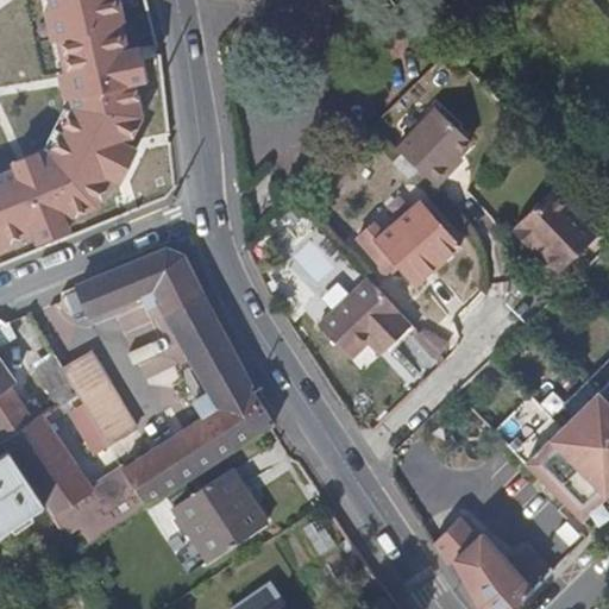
[(73,108),(146,117),(146,99),(144,83),(151,81),(148,54),(146,43),(135,44),(130,8),(127,0),(46,0),(54,39),(61,39),(68,68),(61,69),(64,83),(67,96),(73,96),(73,108)]
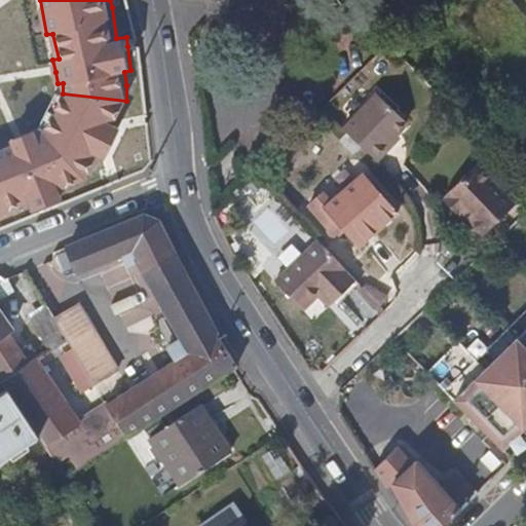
[(343,127),(374,160),(390,144),(387,141),(397,133),(408,120),(381,91),(343,127)]
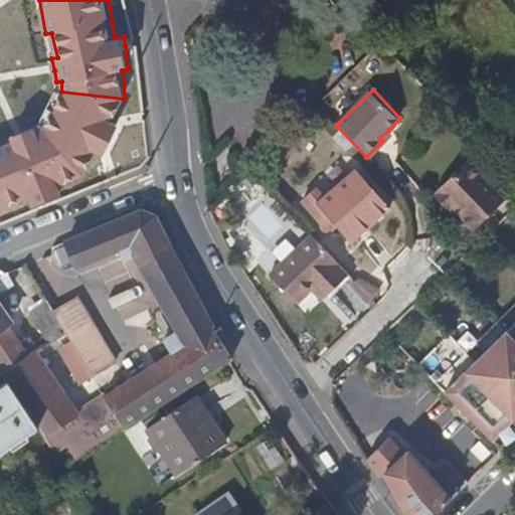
[(0,180),(9,205),(30,197),(33,205),(61,195),(57,185),(90,174),(99,154),(108,158),(115,140),(123,124),(116,121),(118,109),(123,108),(124,99),(61,92),(43,129),(38,131),(36,126),(19,133),(13,135),(16,144),(0,150),(0,180)]
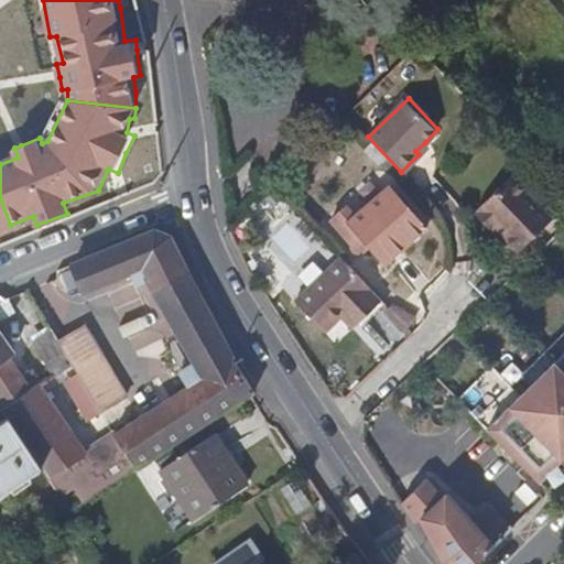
[(415,151),(419,154),(429,145),(425,142),(415,151)]
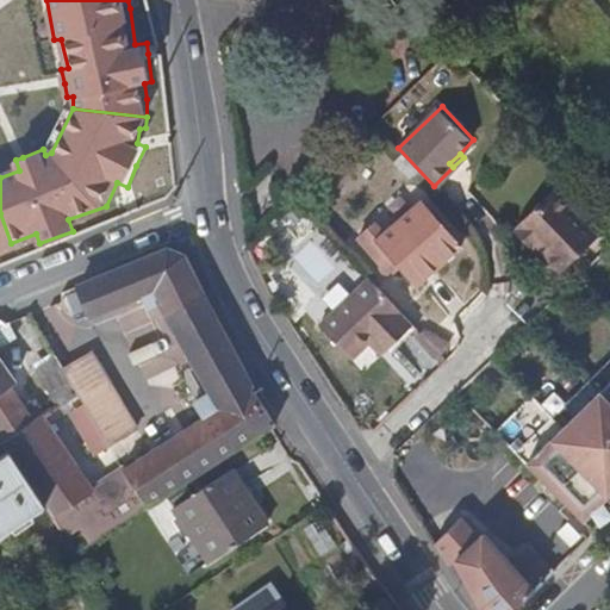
[(560,271),(598,234),(552,186),(515,222),(517,224),(512,229),(529,247),(533,242),(543,253),(560,271)]
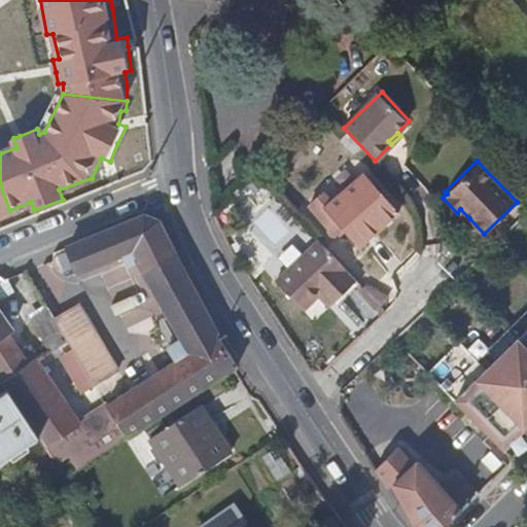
[(356,245),(394,213),(361,175),(324,207),(339,223),(356,245)]
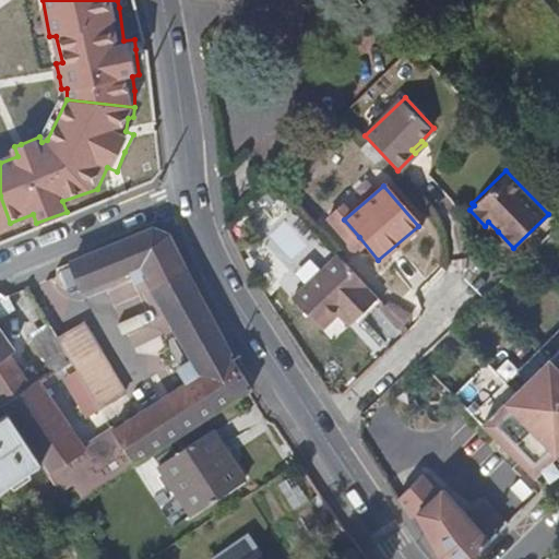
[(0,195),(0,227),(10,223),(0,195)]
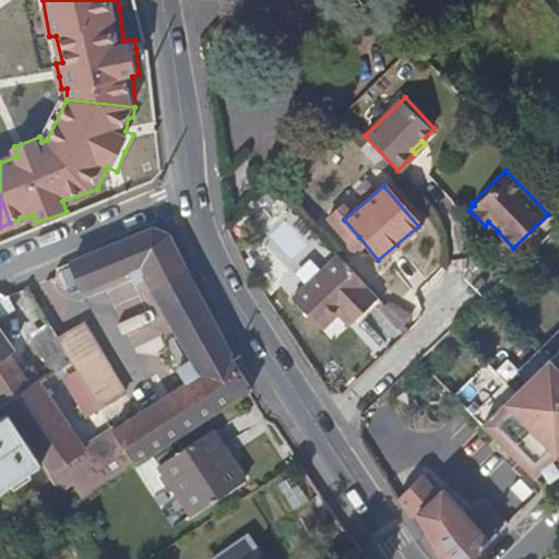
[(359,237),(344,219),(334,227),(349,245),(359,237)]
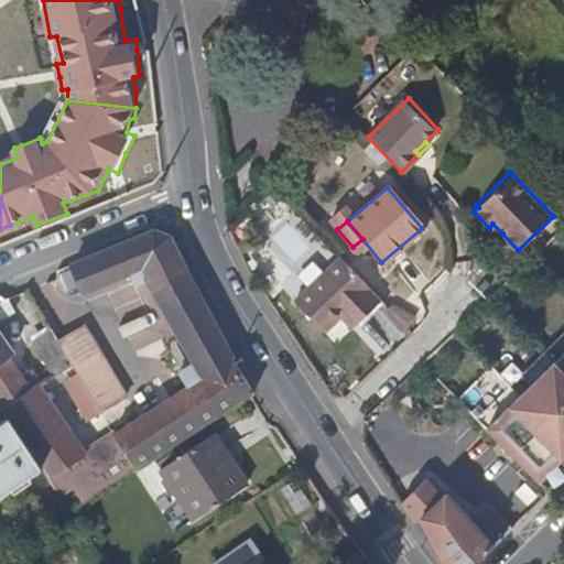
[(492,224),(489,228),(498,237),(502,234),(492,224)]
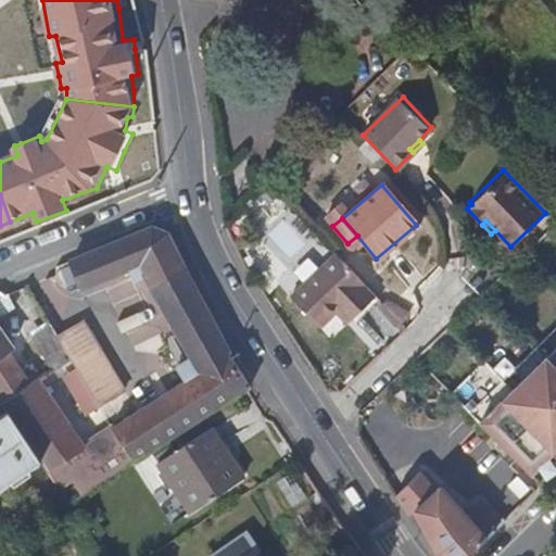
[(150,229),(71,262),(83,289),(121,274),(141,266),(200,373),(182,383),(149,405),(114,427),(134,460),(135,462),(189,428),(252,387),(228,349),(169,236),(150,229)]
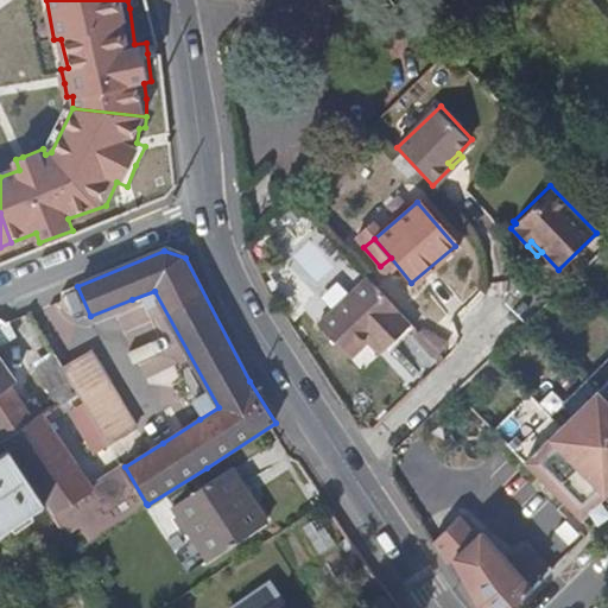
[(409,320),(363,271),(315,318),(346,353),(362,336),(369,330),(382,343),(409,320)]
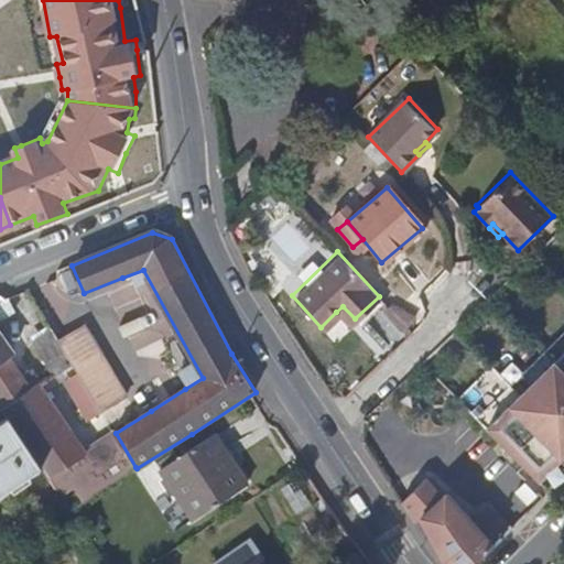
[(122,278),(173,369),(185,389),(203,378),(143,270),(122,278)]
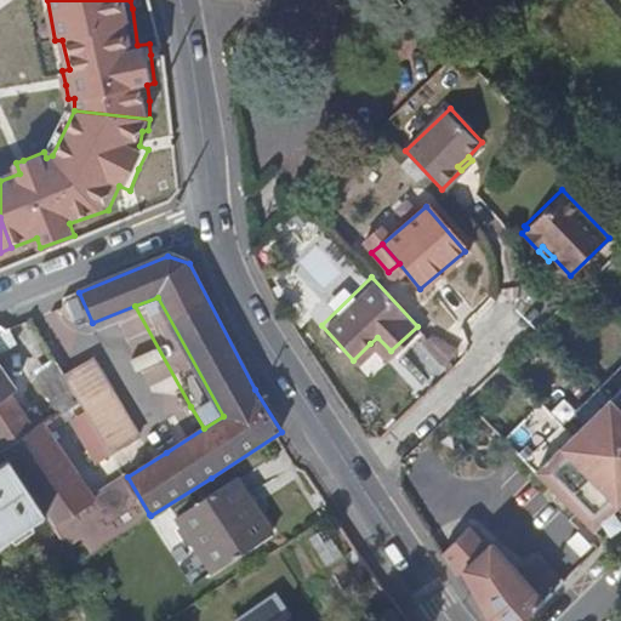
[(446,366),(457,348),(428,332),(419,349),(446,366)]
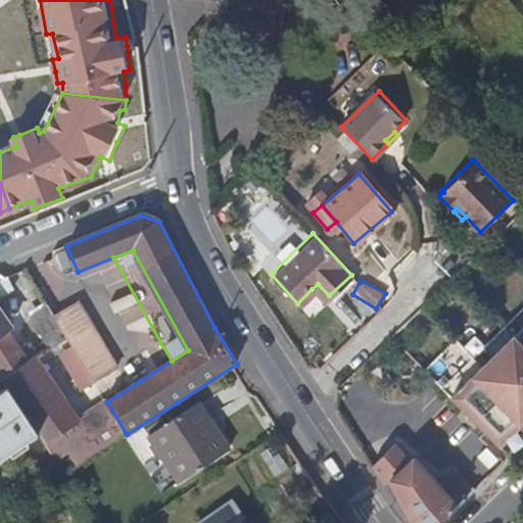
[(318,284),(312,289),(323,300),(329,295),(318,284)]
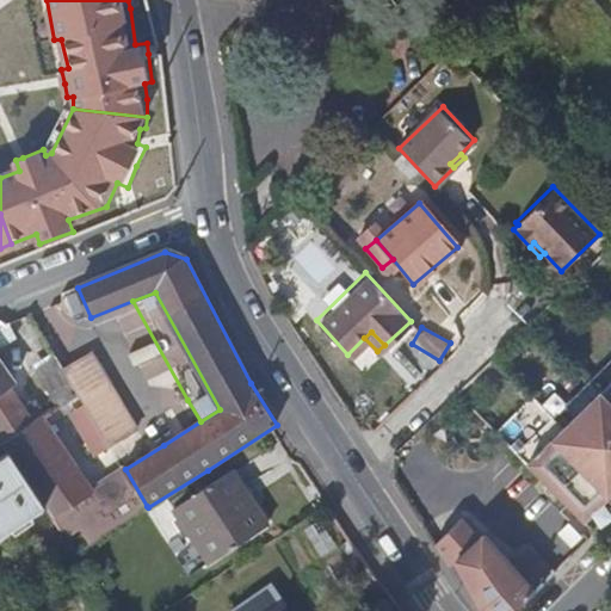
[(69,412),(96,455),(140,429),(93,349),(62,368),(84,403),(69,412)]
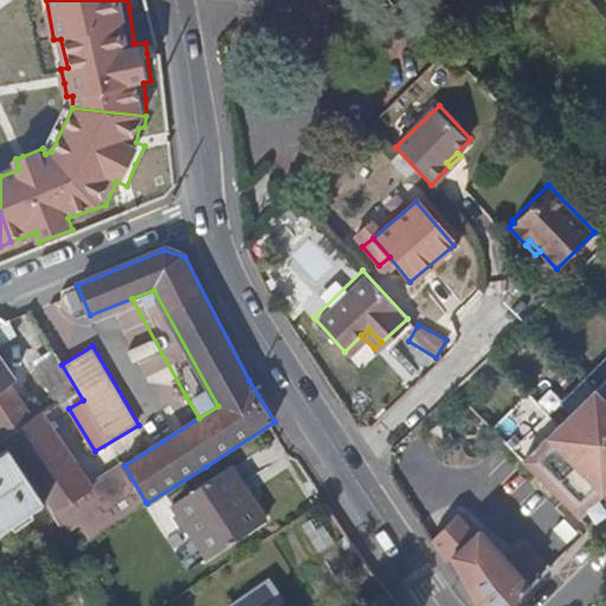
[(558,403),(568,413),(605,376),(605,360),(604,358),(558,403)]
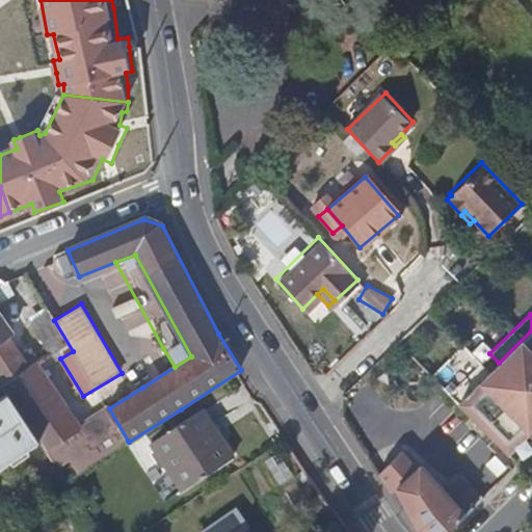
[(0,375),(5,384),(30,367),(7,336),(12,331),(0,317),(0,375)]
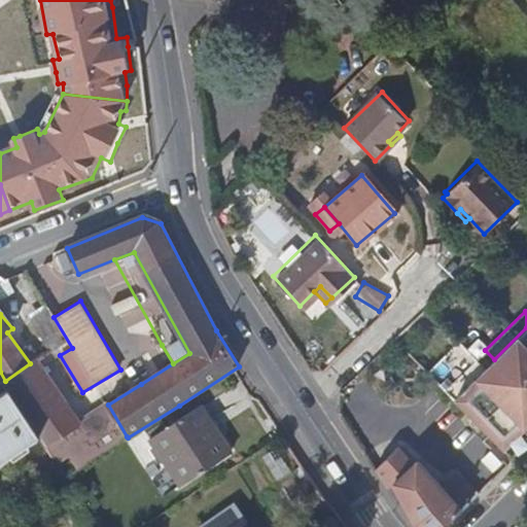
[(526,327),(494,359),(490,364),(485,359),(480,364),(485,369),(453,400),(466,413),(490,436),(503,449),(524,428),(526,425),(526,327)]
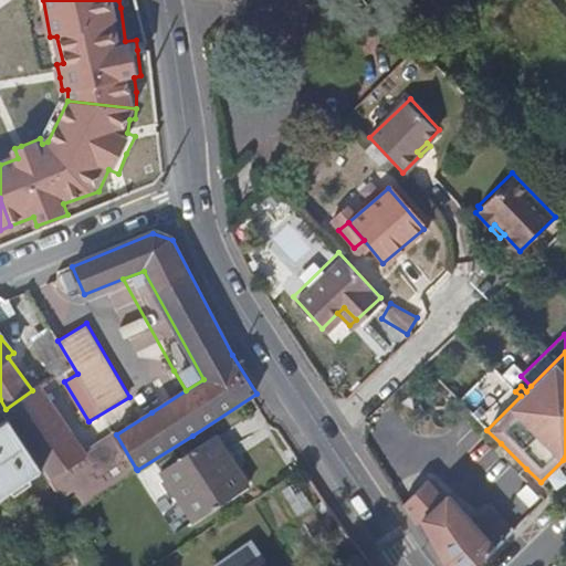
[(138,394),(152,412),(186,390),(174,370),(138,394)]
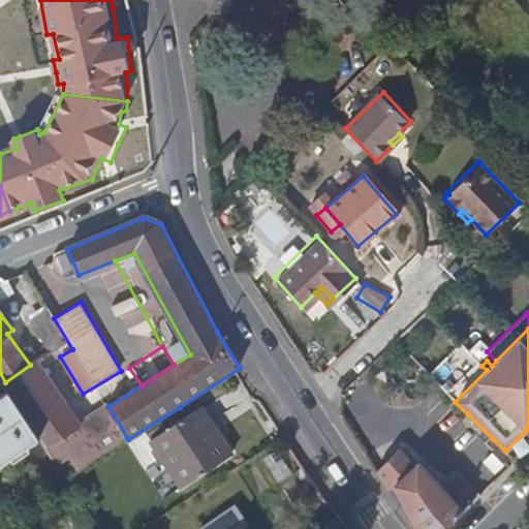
[(42,438),(49,447),(56,441),(75,428),(83,424),(79,417),(38,364),(36,360),(30,365),(5,382),(11,392),(42,438)]
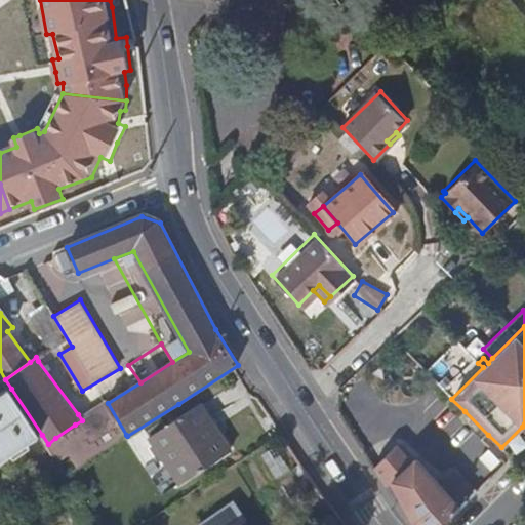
[(0,460),(42,435),(11,389),(0,395),(0,460)]
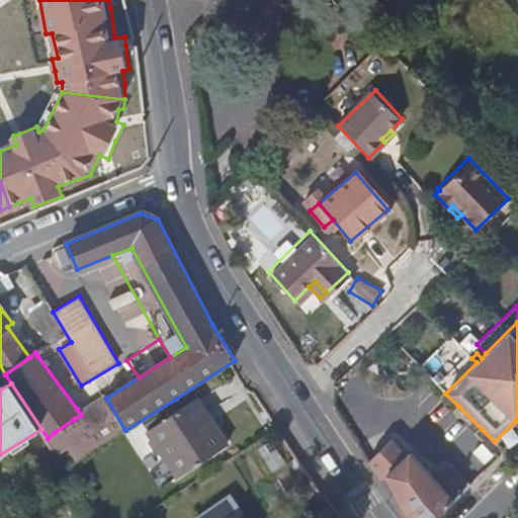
[(124,429),(106,398),(96,405),(114,435),(124,429)]
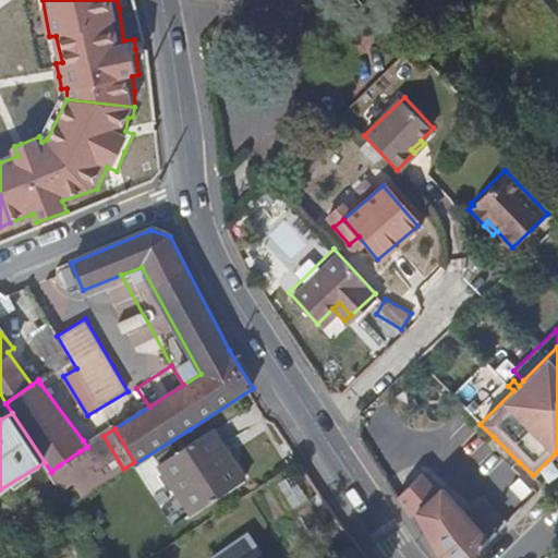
[(165,461),(197,511),(243,480),(210,431),(165,461)]
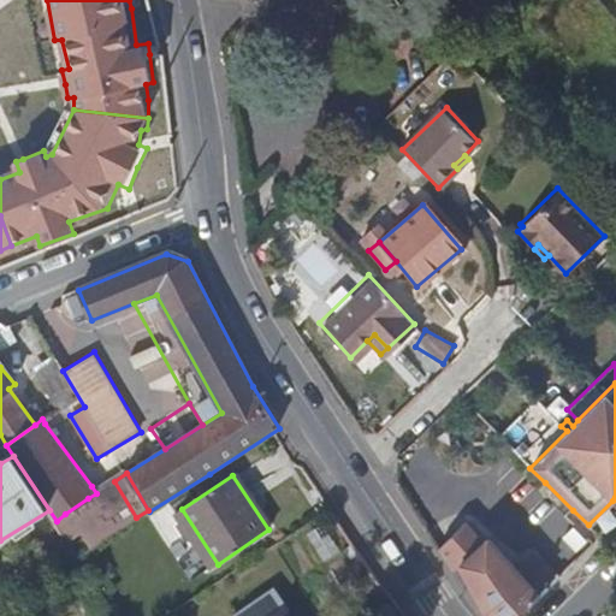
[(615,516),(615,504),(612,501),(588,525),(598,535),(615,516)]
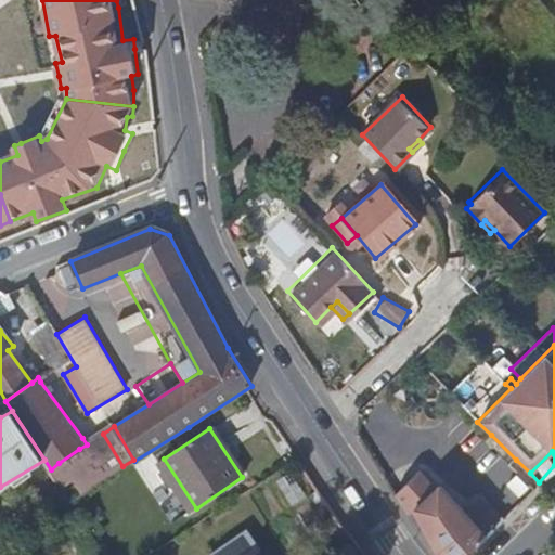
[(416,510),(434,491),(416,474),(396,493),(410,516),(416,510)]
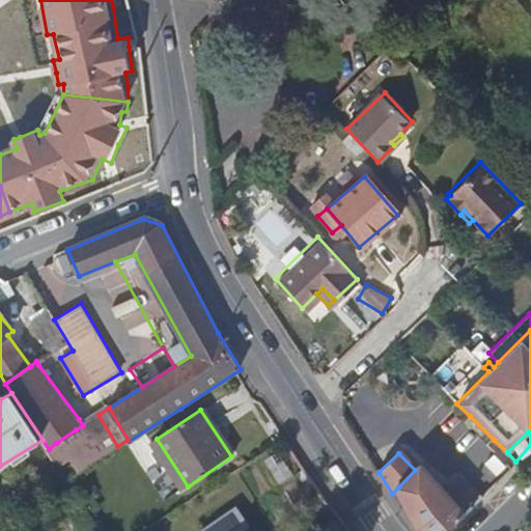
[(446,530),(464,514),(443,494),(417,468),(415,470),(398,487),(422,530),(446,530)]
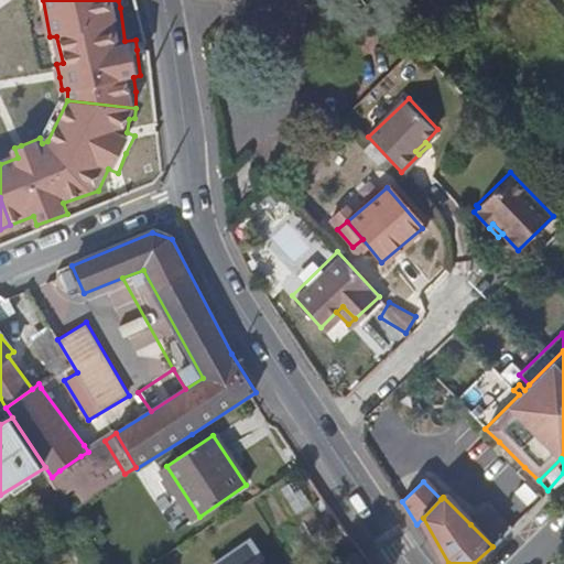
[(479,516),(474,521),(496,544),(510,528),(502,521),(495,530),(479,516)]
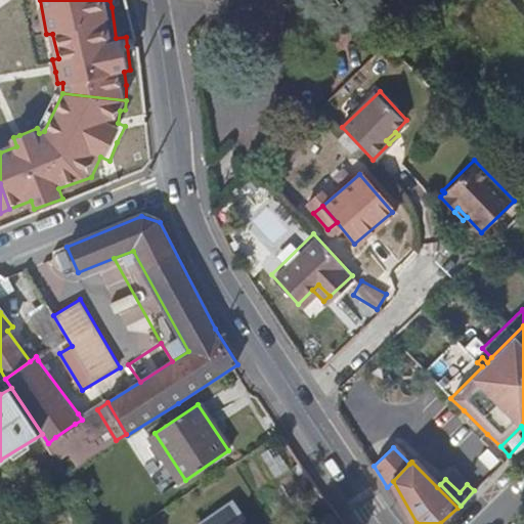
[(437,487),(457,508),(461,506),(440,484),(437,487)]
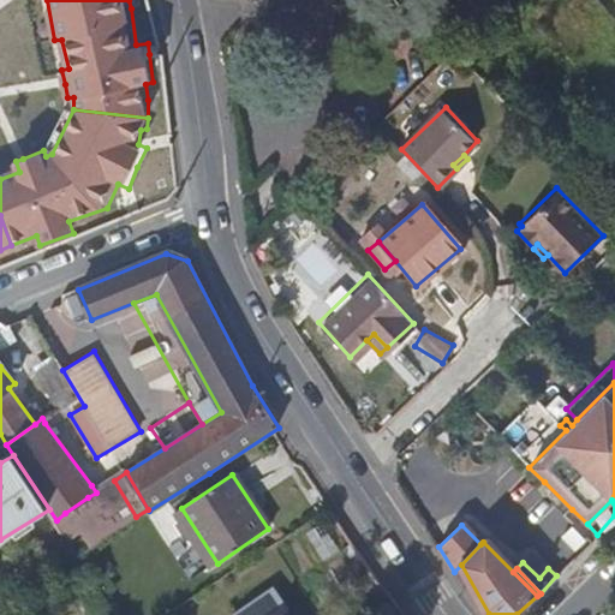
[(236,614),(282,614),(279,609),(286,604),(272,583),(232,609),(236,614)]
